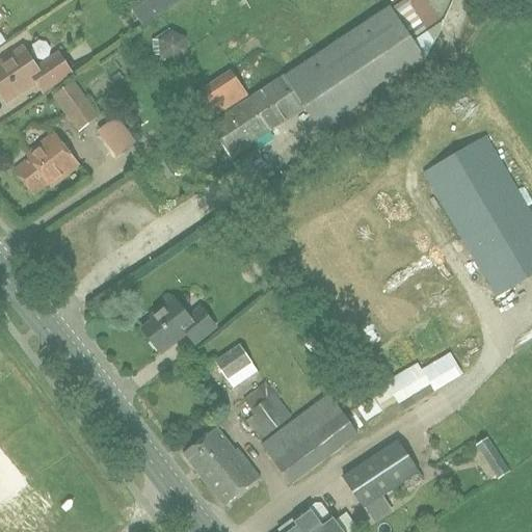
[(426,62),(443,25),(426,0),(405,0),(392,9),(389,6),(209,127),(230,159),(304,109),(320,132),(426,62)]
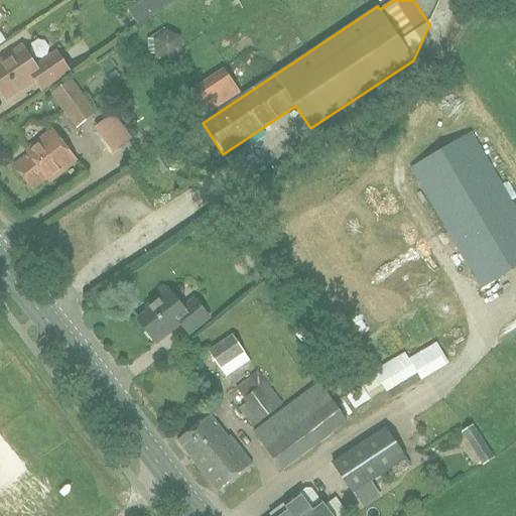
[(153,41),(147,42),(148,54),(154,53),(155,56),(169,62),(182,53),(180,37),(165,31),(153,40),(153,41)]
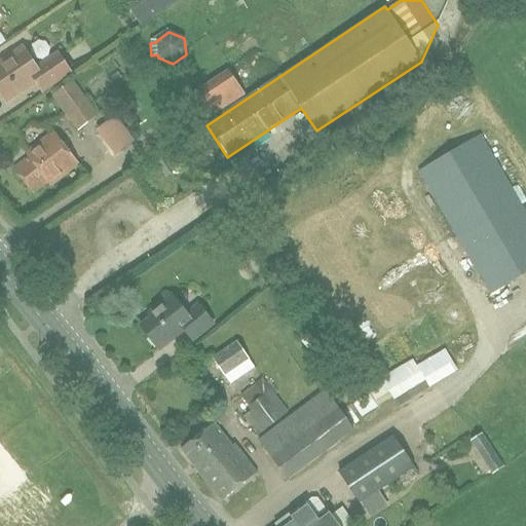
[(40,92),(71,72),(59,54),(37,69),(24,49),(0,65),(0,94),(5,102),(34,82),(40,92)]
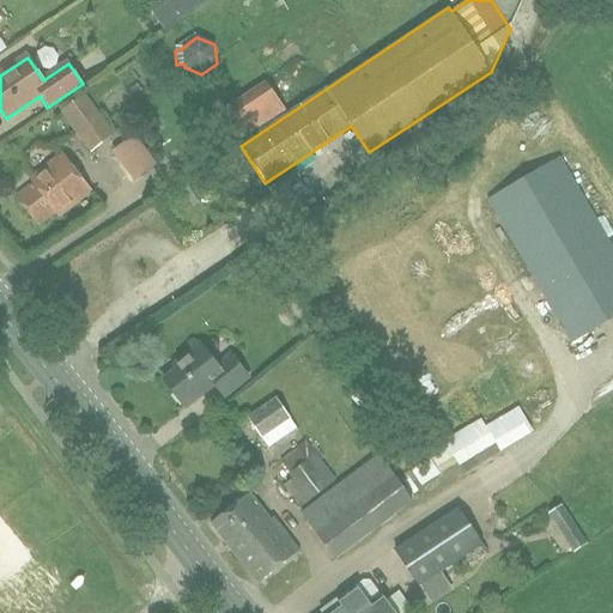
[(242,137),(283,108),(268,86),(226,114),(242,137)]
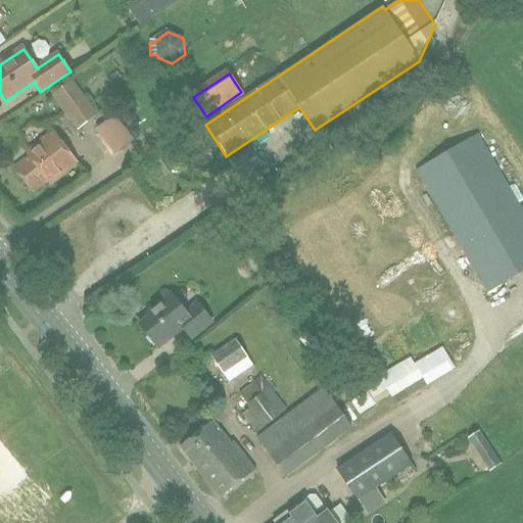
[(98,116),(73,81),(52,96),(77,131),(98,116)]
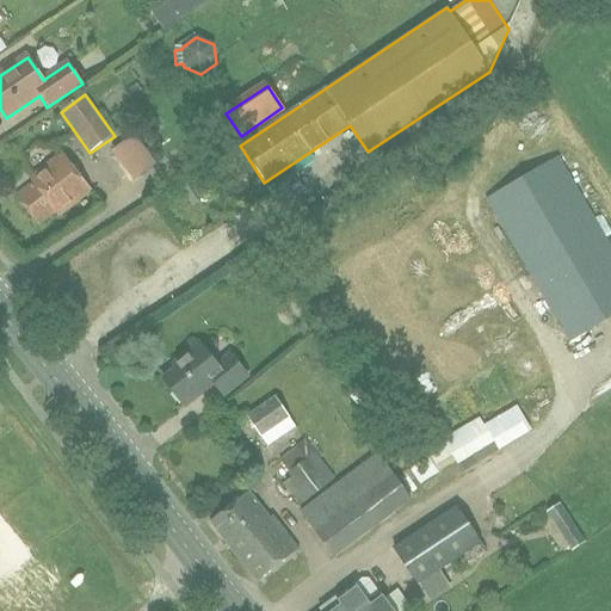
[(136,129),(106,152),(129,181),(159,160),(136,129)]
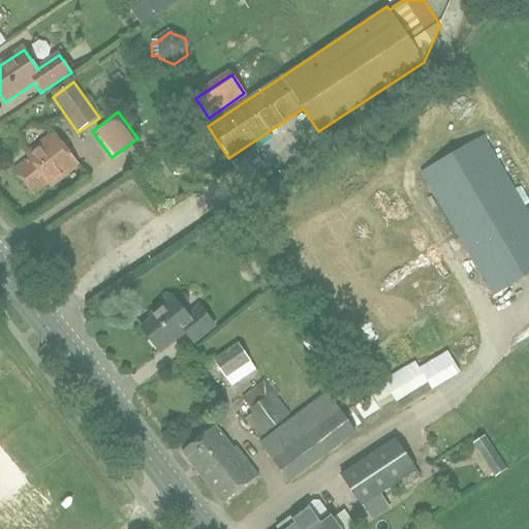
[(26,154),(29,158),(13,169),(33,195),(49,183),(52,187),(79,166),(53,133),(26,154)]
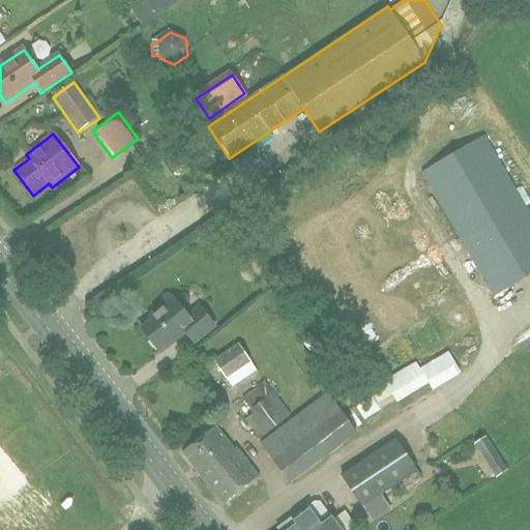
[(494,297),(529,275),(529,214),(483,137),(421,173),(494,297)]
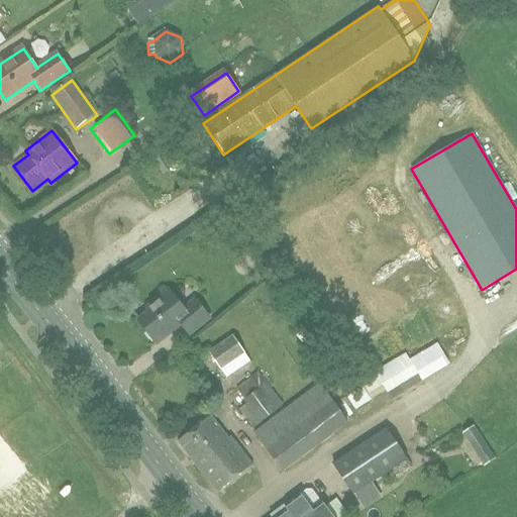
[(347,250),(335,260),(343,271),(355,262),(347,250)]
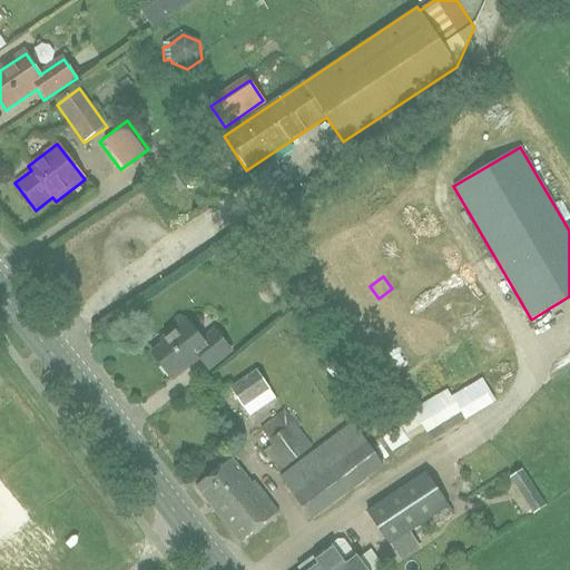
[(208,370),(231,352),(214,331),(202,341),(186,321),(160,341),(164,344),(151,354),(173,380),(199,359),(208,370)]
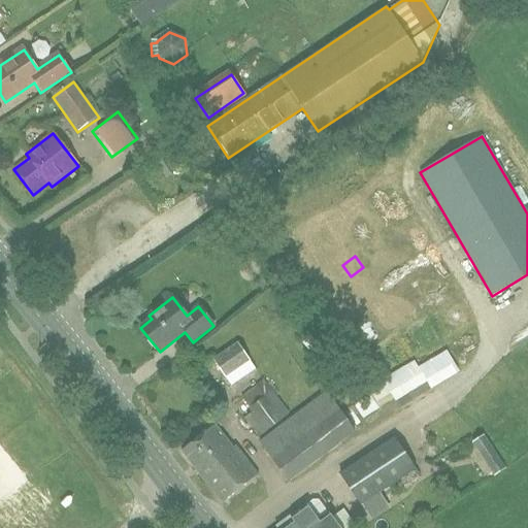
[(323,351),(311,334),(301,341),(312,358),(323,351)]
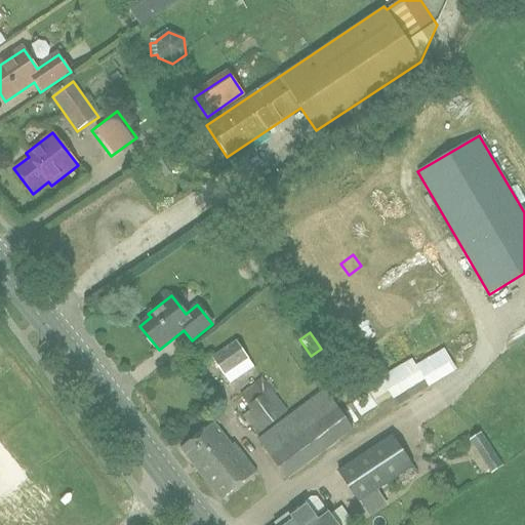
[(245,358),(233,341),(209,359),(223,375),(224,374),(230,385),(253,368),(246,357),(245,358)]
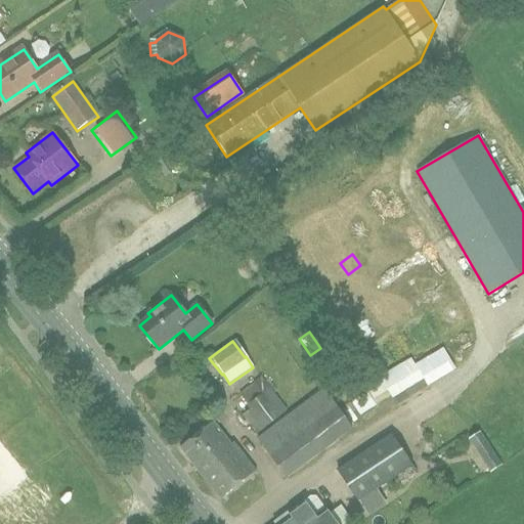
[(445,341),(364,374),(374,396),(454,362),(445,341)]
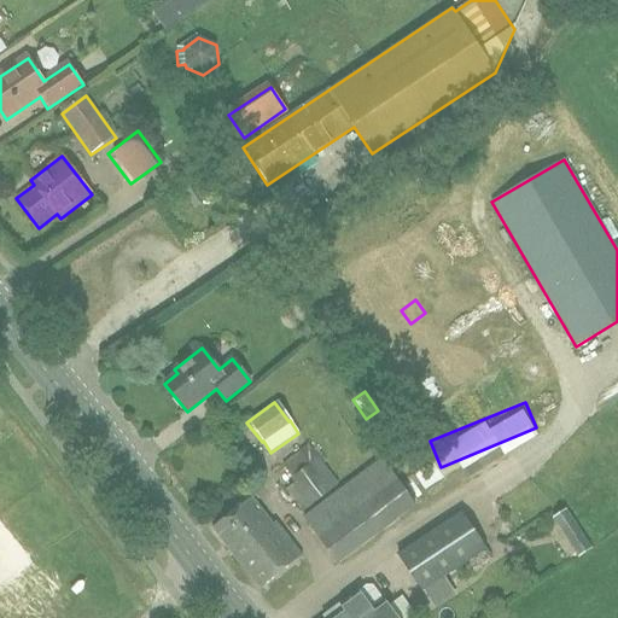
[(303,512),(339,484),(308,444),(283,465),(292,478),(291,481),(293,484),(286,490),(303,512)]
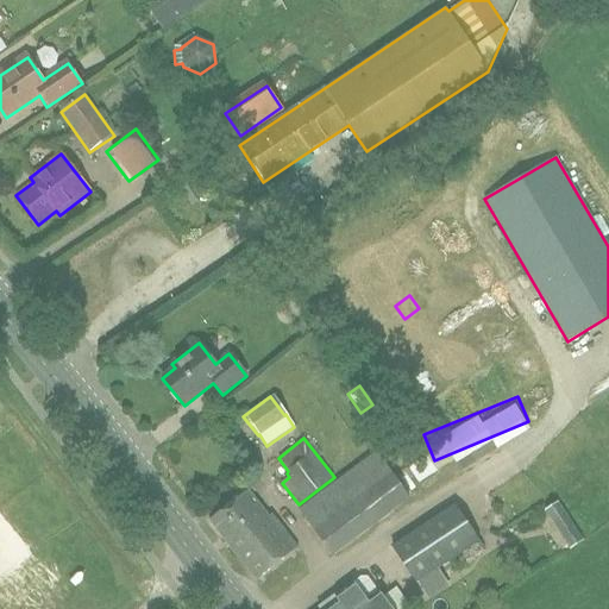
[(332,556),(410,497),(377,453),(300,512),(332,556)]
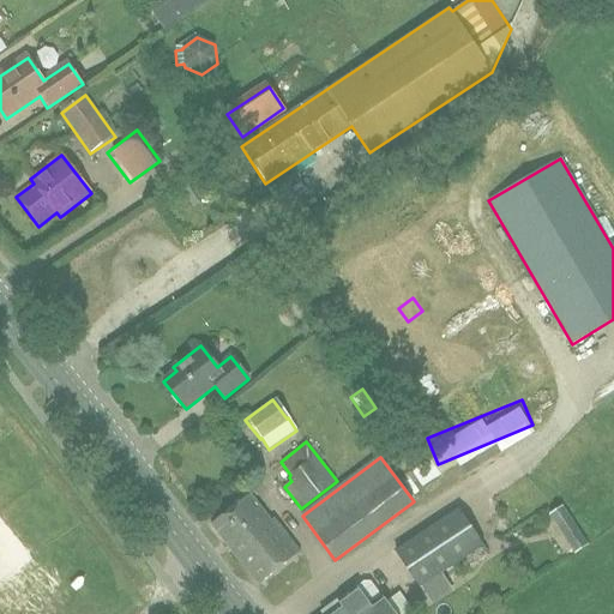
[(441,474),(431,459),(413,473),(422,488),(441,474)]
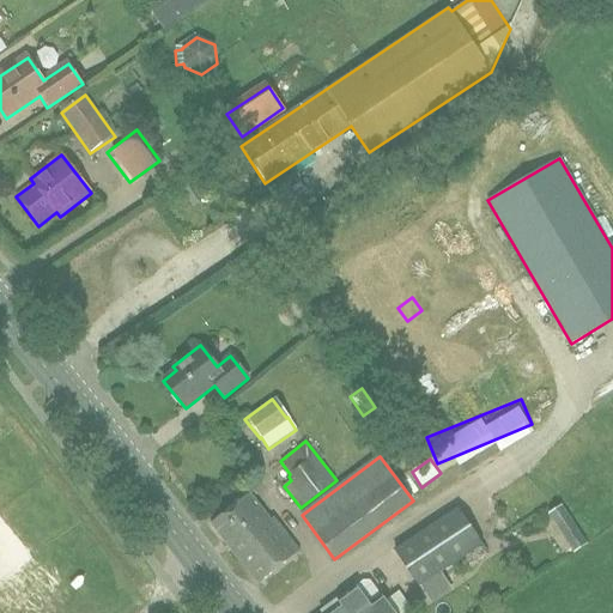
[(258,584),(299,552),(273,517),(271,520),(249,493),(211,525),(258,584)]
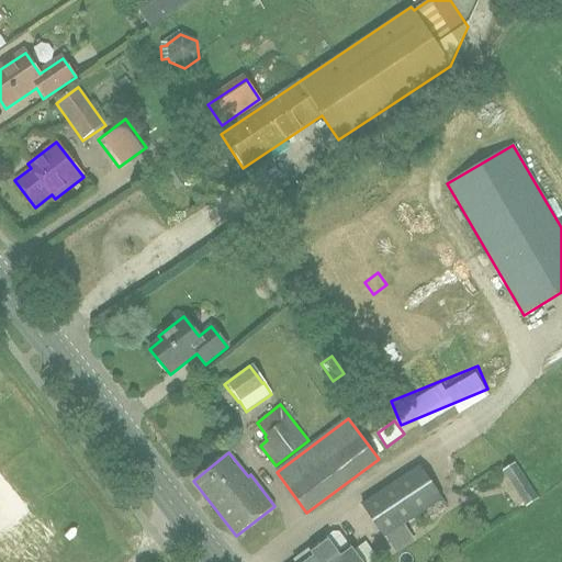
[(384,538),(442,499),(420,467),(362,505),(384,538)]
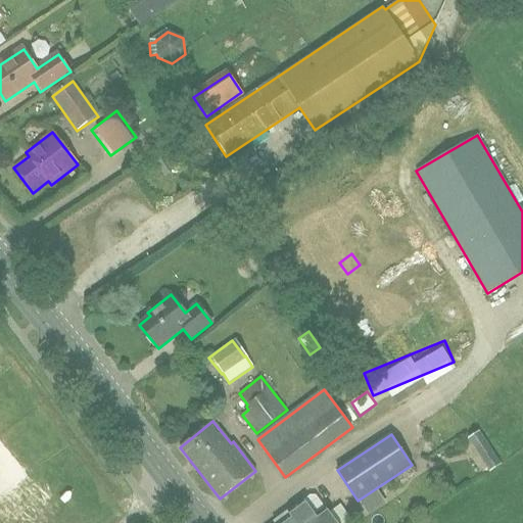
[(275,522),(335,522),(326,509),(316,516),(303,501),(275,522)]
